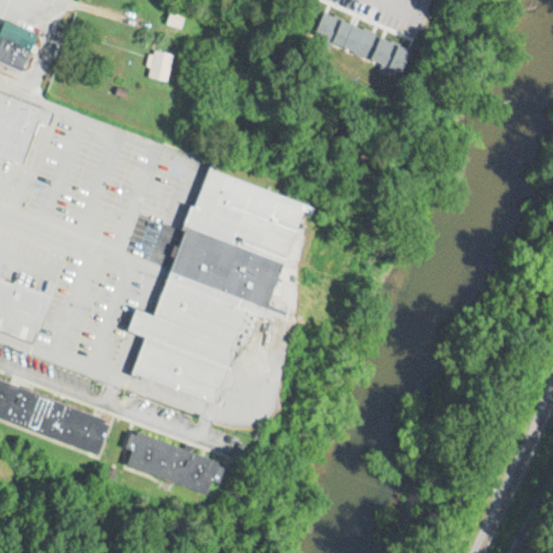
[(331,60),(342,63),(357,17),(346,13),(331,60)]
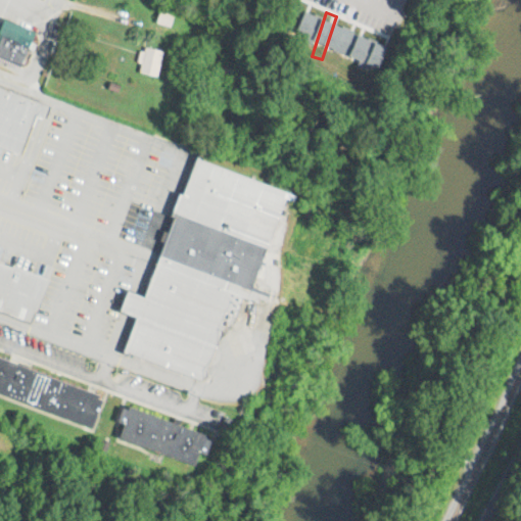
[(157,22),(169,28),(173,19),(161,14),(157,22)]
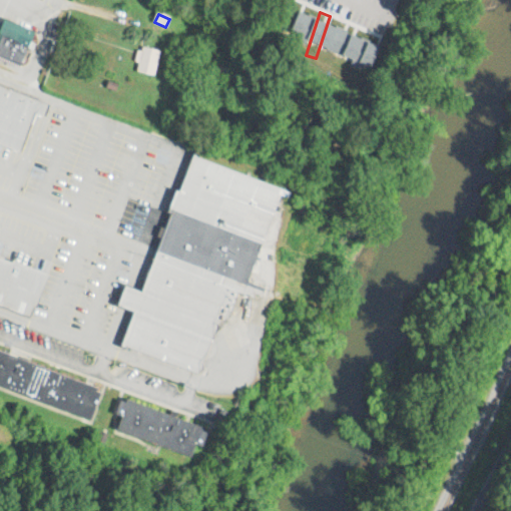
[(384,40),(372,35),(353,82),(366,87),(384,40)]
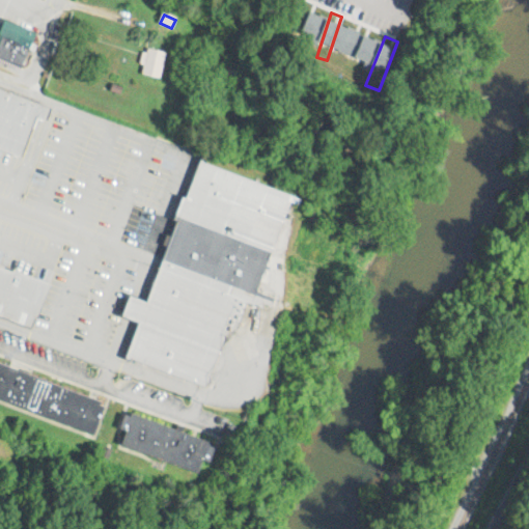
[(160,79),(166,55),(145,49),(139,74),(160,79)]
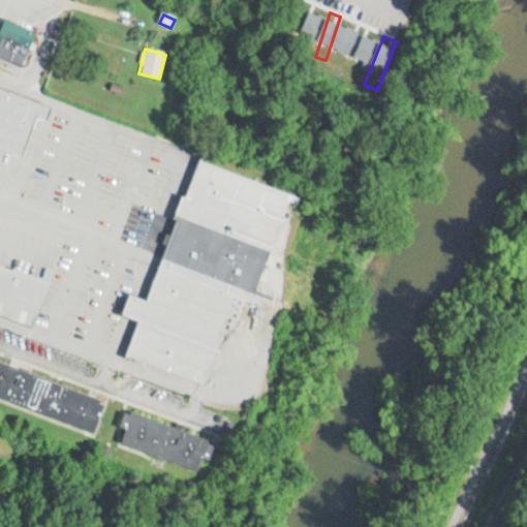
[(0,148),(24,156),(37,115),(48,119),(52,106),(0,89),(0,148)]
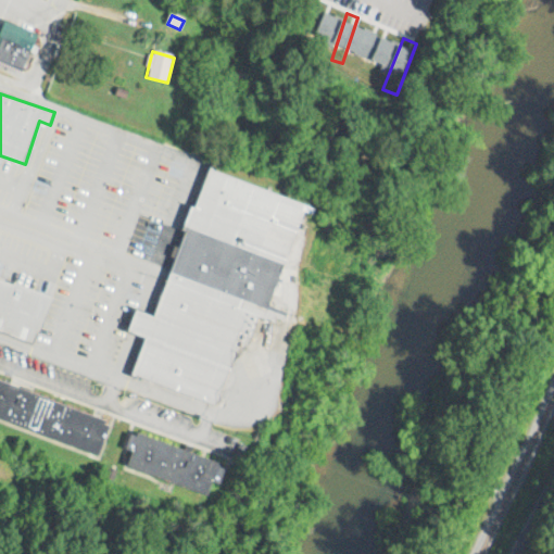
[(143,312),(153,315),(185,230),(180,229),(189,205),(194,208),(210,168),(304,204),(267,304),(285,312),(282,318),(271,314),(268,319),(259,316),(247,345),(240,343),(216,405),(131,374),(146,337),(136,332),(127,329),(135,309),(143,312)]
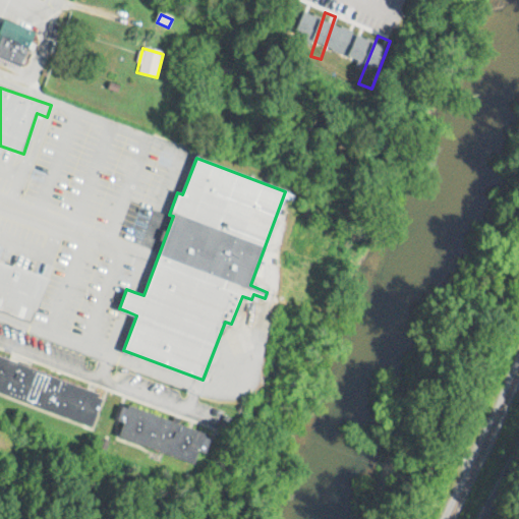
[(0,311),(34,323),(48,279),(0,263),(0,311)]
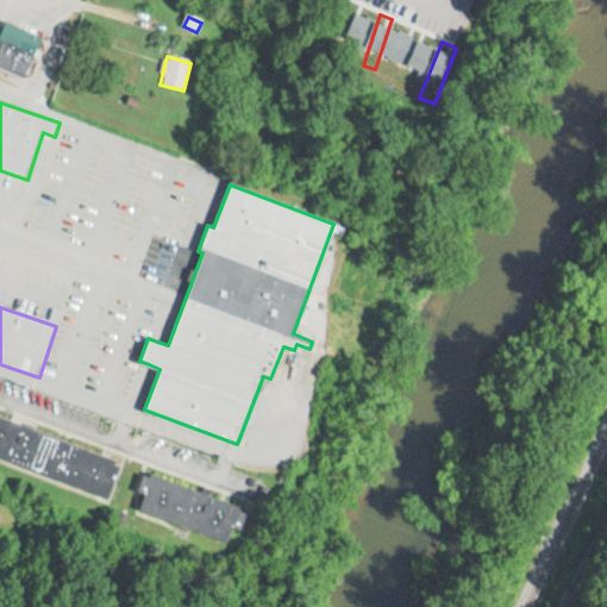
[(0,420),(0,463),(110,500),(121,462),(0,420)]
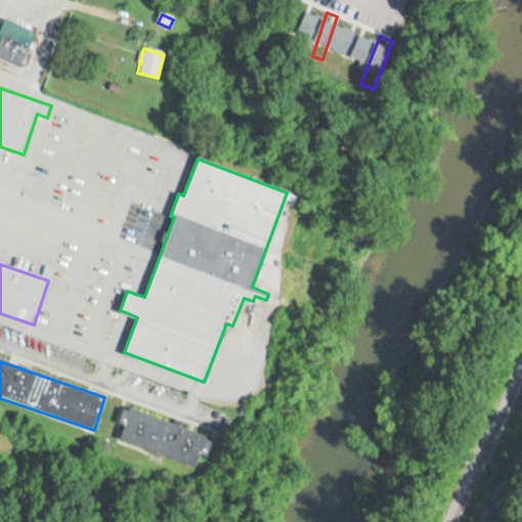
[(196,467),(206,435),(128,411),(118,443),(196,467)]
